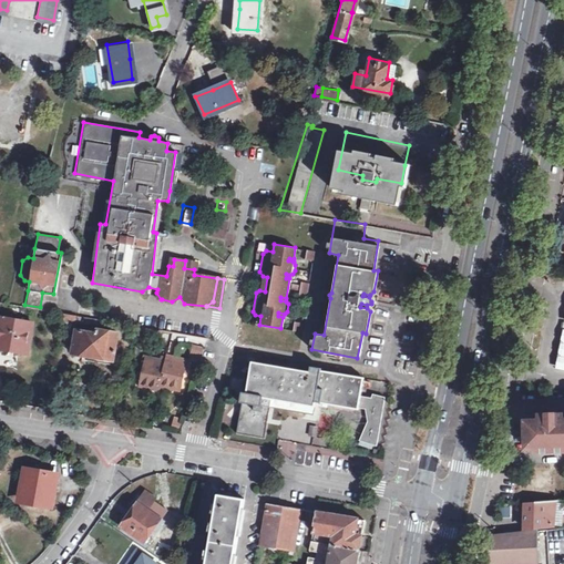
[(84,315),(60,310),(59,317),(83,321),(84,315)]
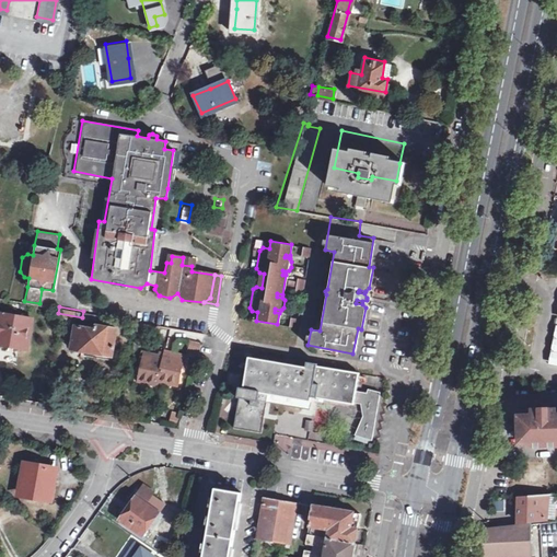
[(28,317),(0,312),(0,341),(10,344),(23,346),(28,317)]
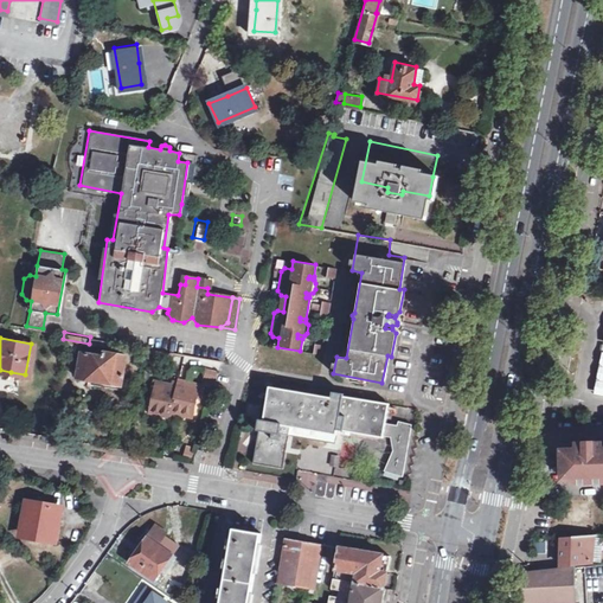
[(170,350),(147,347),(145,357),(167,360),(170,350)]
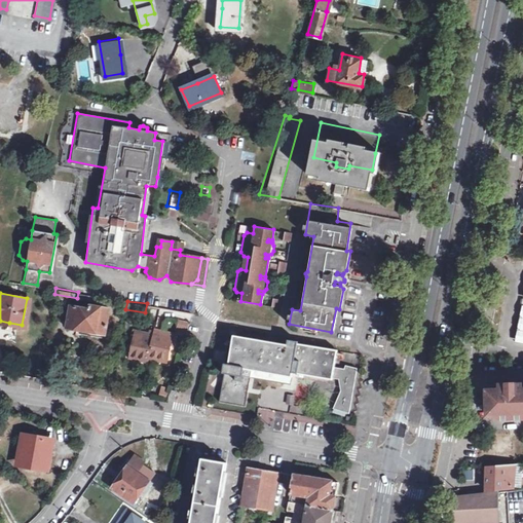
[(522,301),(520,301),(513,338),(522,339),(522,301)]
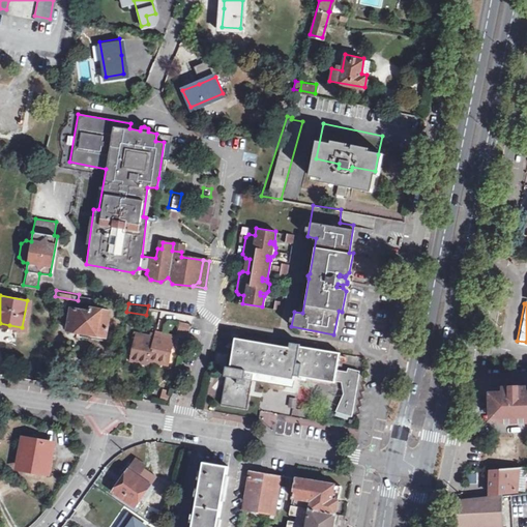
[(89,311),(69,306),(65,328),(86,332),(105,335),(109,310),(89,305),(89,311)]
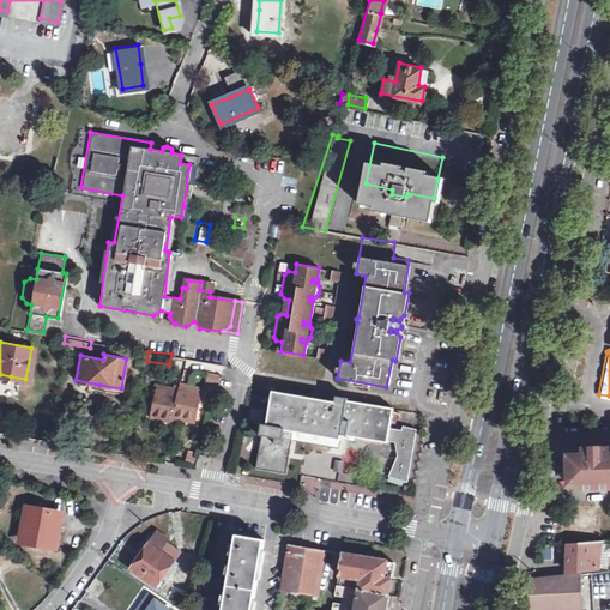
[(218,373),(205,370),(201,382),(216,386),(218,373)]
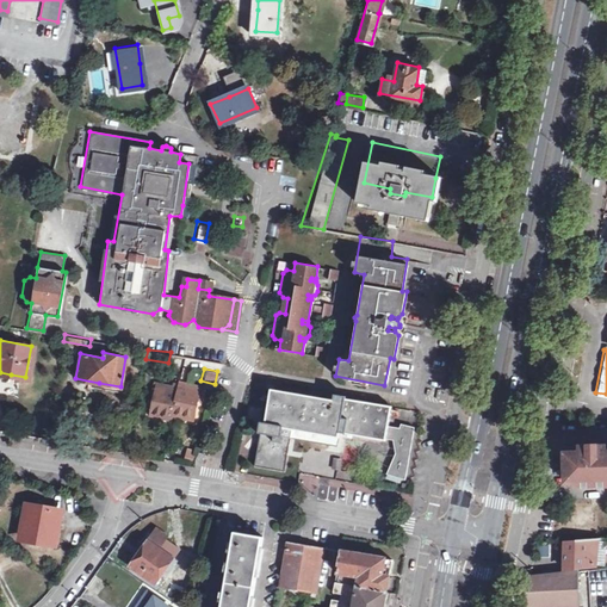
[(177,386),(155,382),(148,414),(171,419),(171,414),(192,419),(199,385),(178,382),(177,386)]
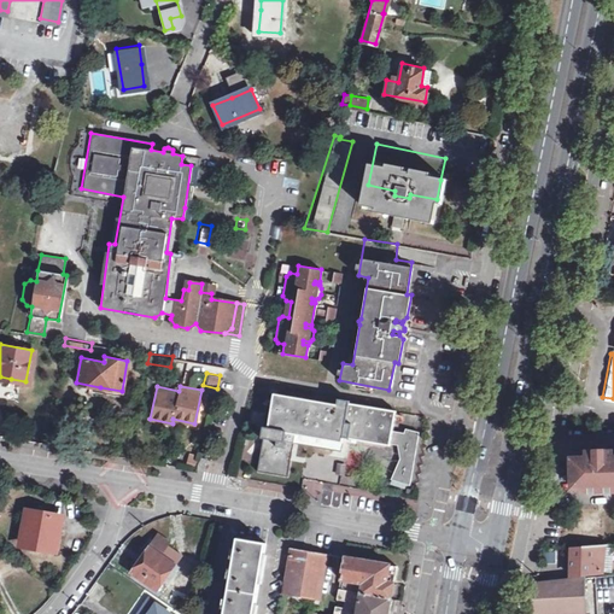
[(264,437),(258,468),(287,473),(294,432),(341,439),(343,434),(389,443),(389,442),(398,443),(399,457),(391,477),(409,484),(416,440),(417,430),(404,427),(404,431),(391,428),(395,410),(349,403),(350,399),(339,398),(338,403),(276,393),(269,426),(264,426),(263,434),(264,436),(264,437)]
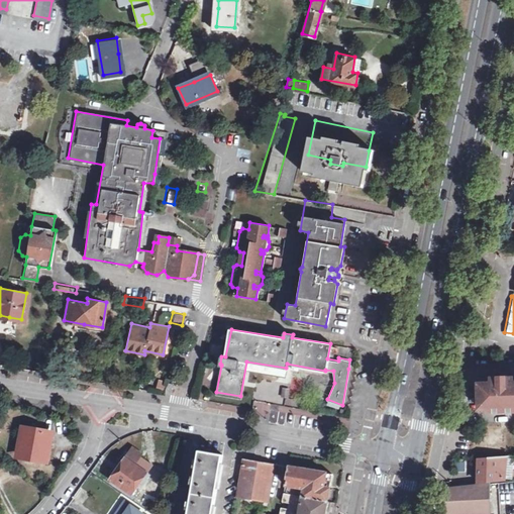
[(497,382),(477,382),(478,394),(479,406),(513,404),(513,381),(504,381),(504,376),(497,376),(497,382)]
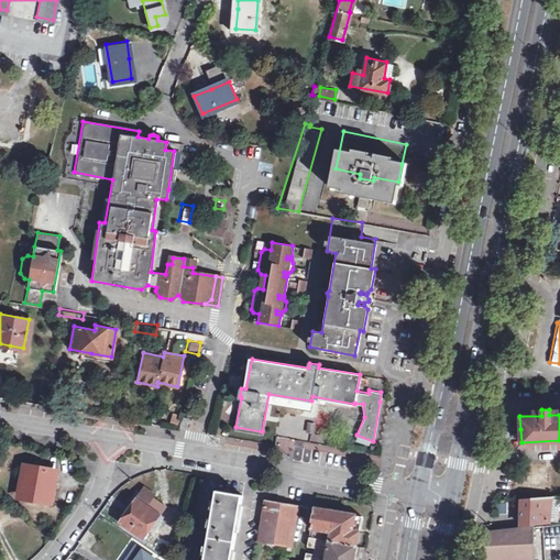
[(303,430),(310,431),(313,420),(305,419),(303,430)]
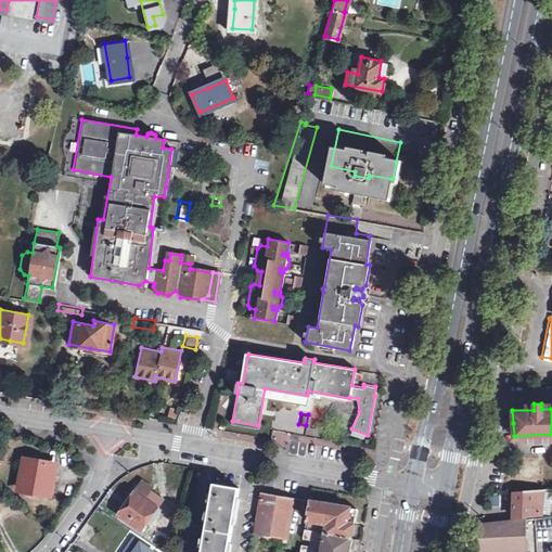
[(35,457),(22,454),(16,484),(45,489),(47,474),(50,460),(35,457)]
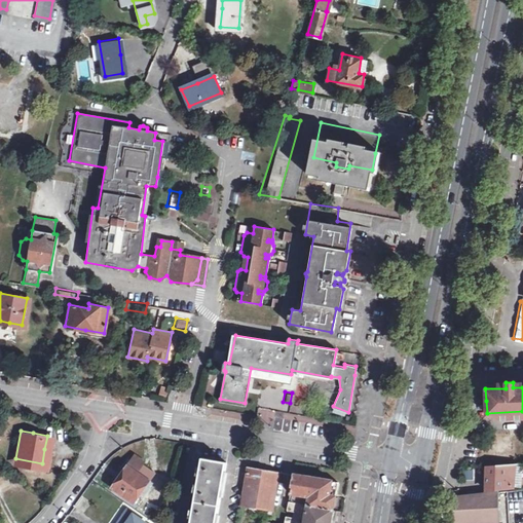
[(139,456),(131,450),(118,468),(108,482),(129,497),(144,476),(132,467),(139,456)]
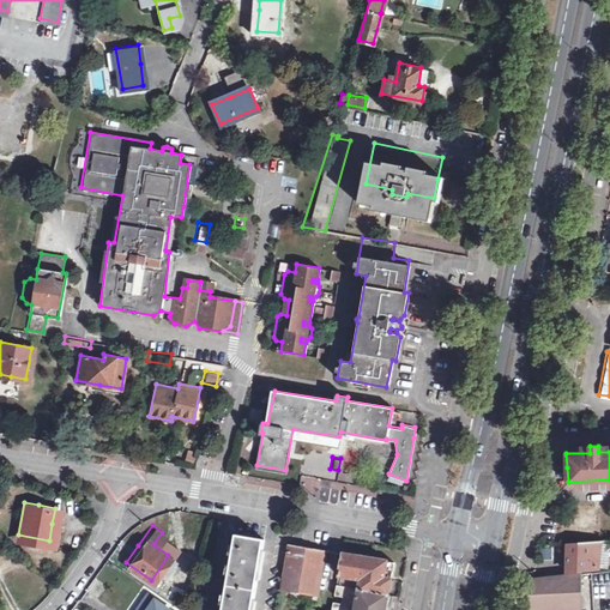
[(245,531),(231,529),(216,609),(245,609),(258,533),(245,531)]
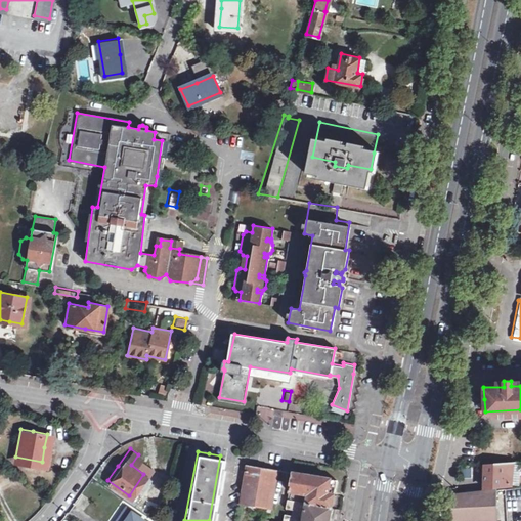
[(242,459),(235,497),(267,503),(273,464),(265,463),(242,459)]
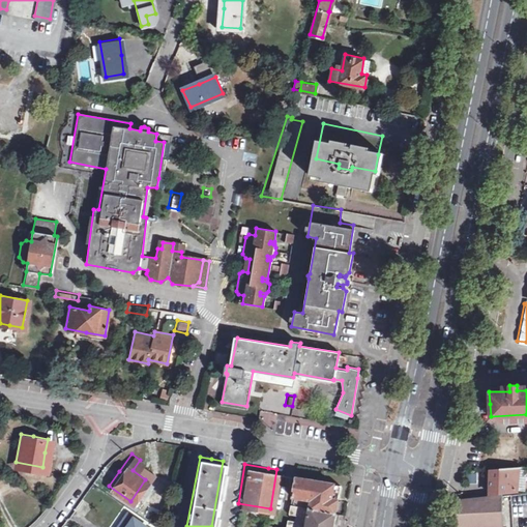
[(518,465),(490,467),(491,480),(491,492),(506,491),(506,488),(517,489),(518,465)]
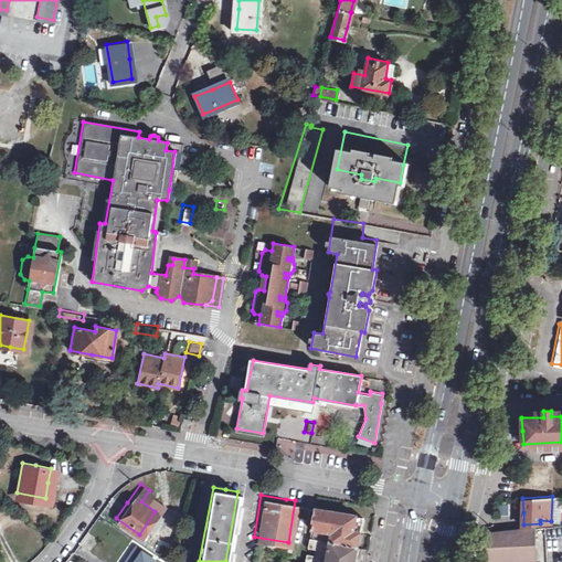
[(359,511),(310,504),(305,532),(352,541),(356,526),(359,511)]
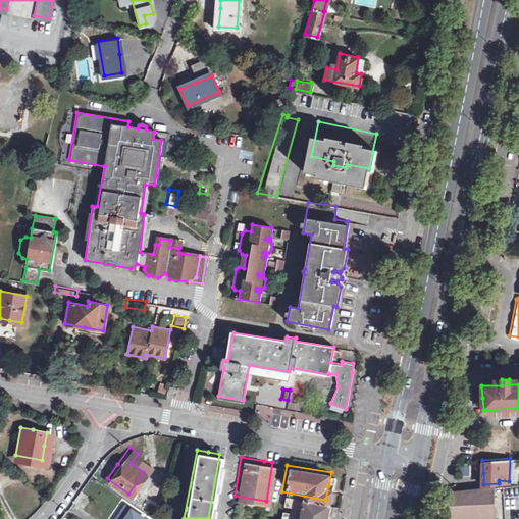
[(504,484),(451,490),(448,506),(446,517),(494,516),(494,489),(504,488),(504,484)]
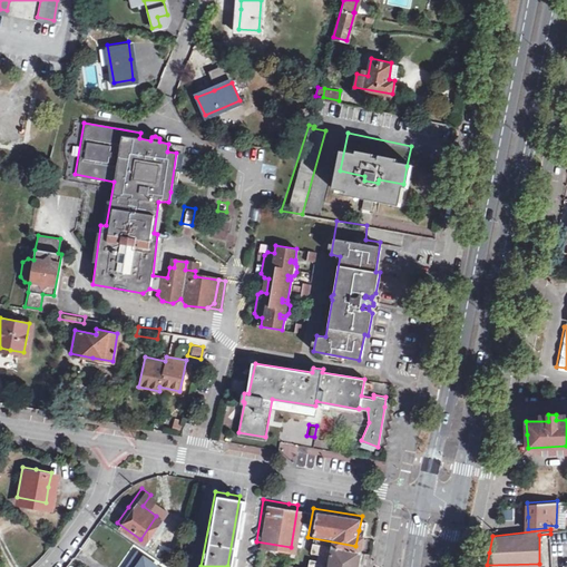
[(308,537),(305,553),(313,554),(312,563),(325,566),(325,561),(352,566),(353,556),(355,546),(308,537)]
